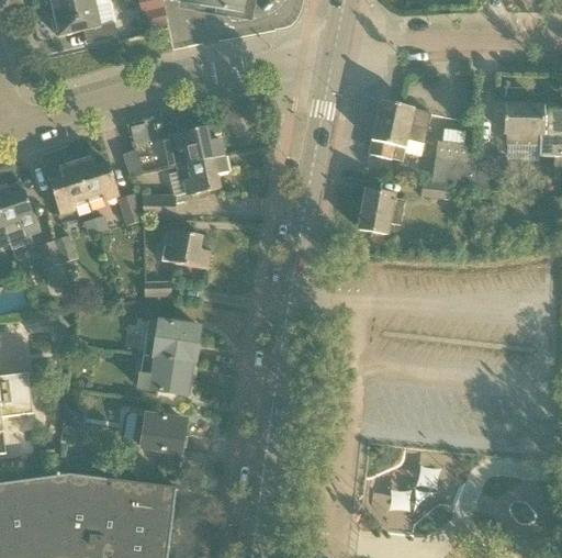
[(54,11),(96,1),(96,0),(47,0),(49,8),(53,7),(54,11)]
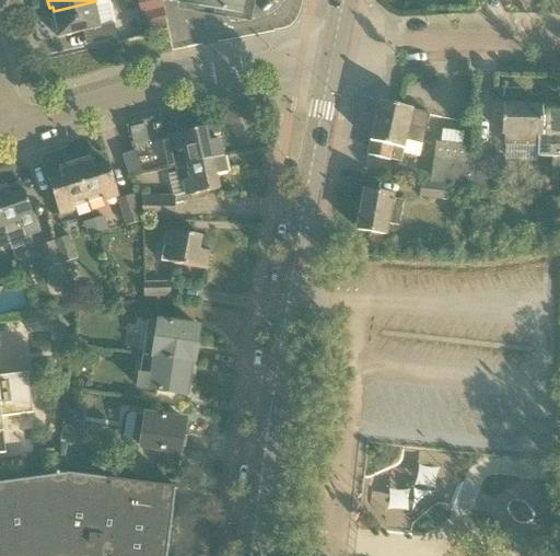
[(55,15),(51,15),(54,31),(58,30),(59,34),(83,29),(88,29),(91,41),(117,35),(109,0),(100,0),(95,1),(54,11),(55,15)]
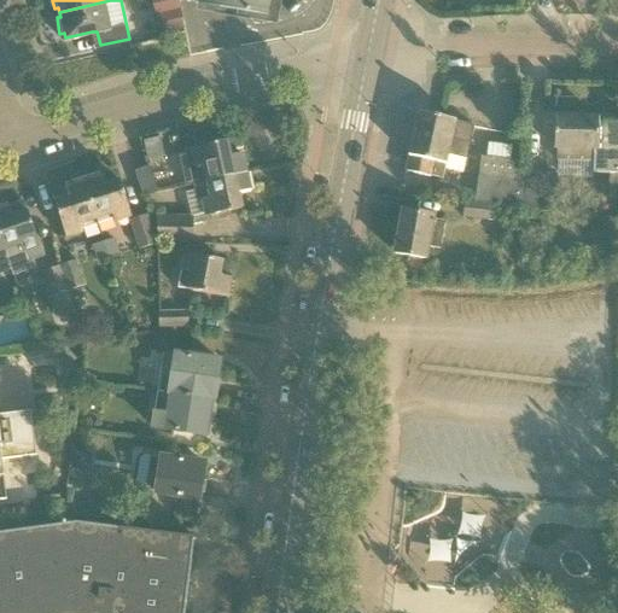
[(198,0),(270,12),(272,0),(198,0)]
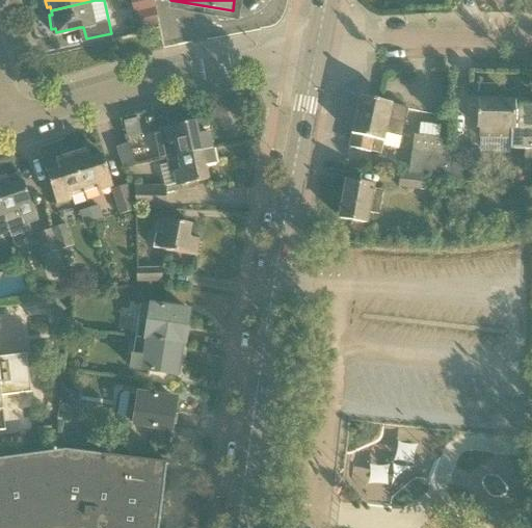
[(392,101),(361,94),(351,132),(352,132),(350,144),(371,150),(372,149),(380,151),(382,143),(398,147),(404,121),(407,105),(392,102),(392,101)]
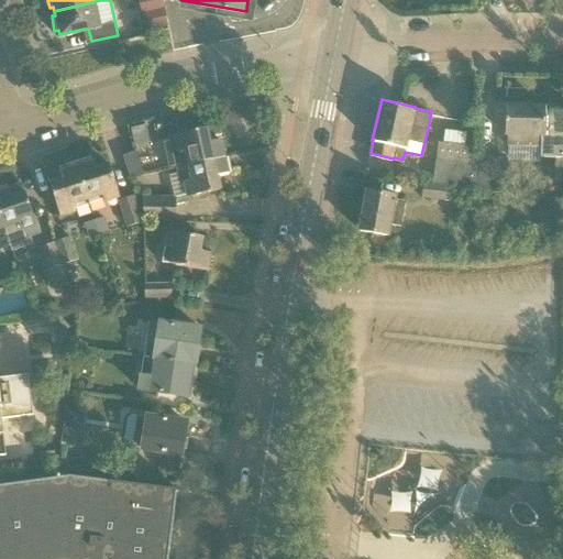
[(562,109),(545,109),(545,105),(506,103),(505,132),(508,132),(507,143),(532,144),(532,133),(541,133),(541,154),(562,154),(562,109)]
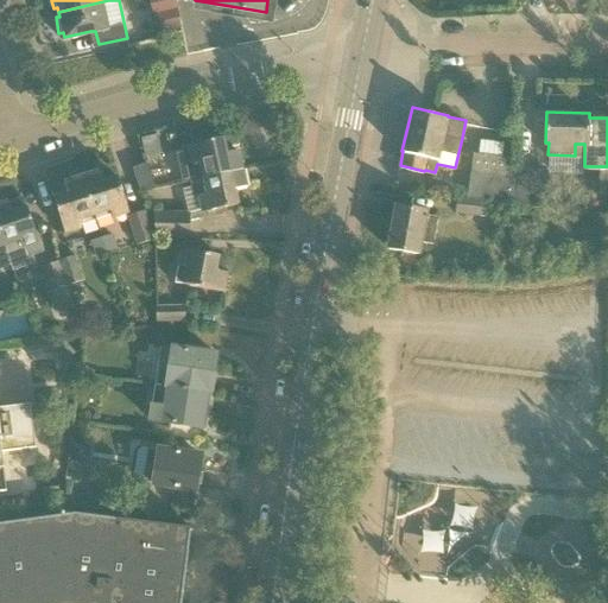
[(160,131),(144,133),(146,151),(163,148),(160,131)]
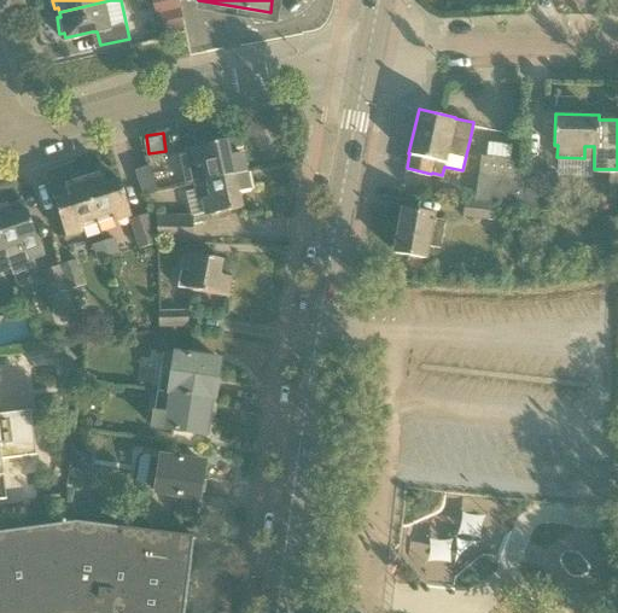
[(192,150),(181,152),(188,182),(196,181),(246,168),(243,151),(232,153),(228,138),(192,146),(192,150)]
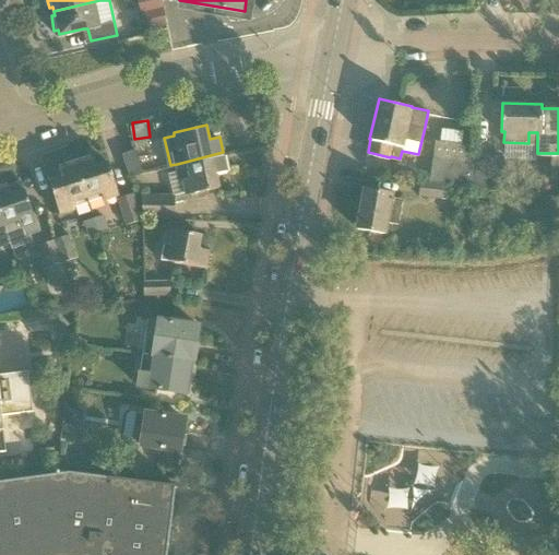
[(430,179),(468,184),(474,143),(436,138),(430,179)]
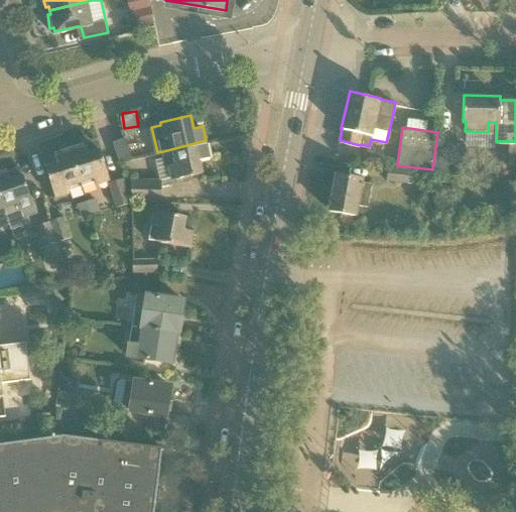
[(132,156),(130,150),(125,136),(113,140),(120,160),(132,156)]
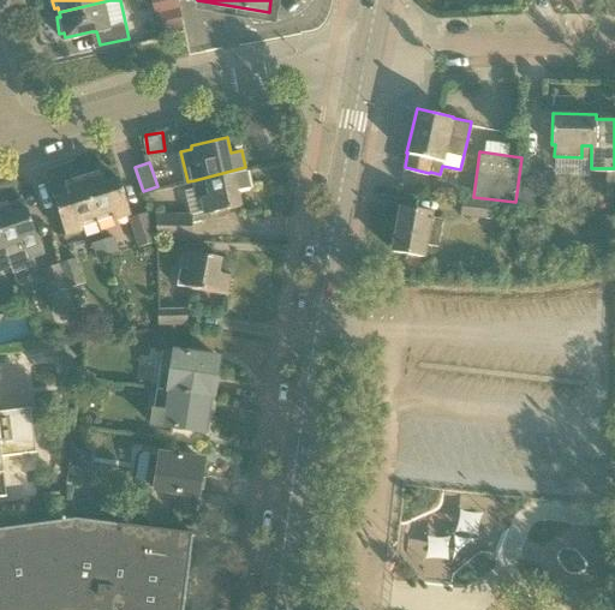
[(198,197),(202,197),(206,213),(242,204),(238,190),(250,186),(245,167),(195,180),(198,197)]
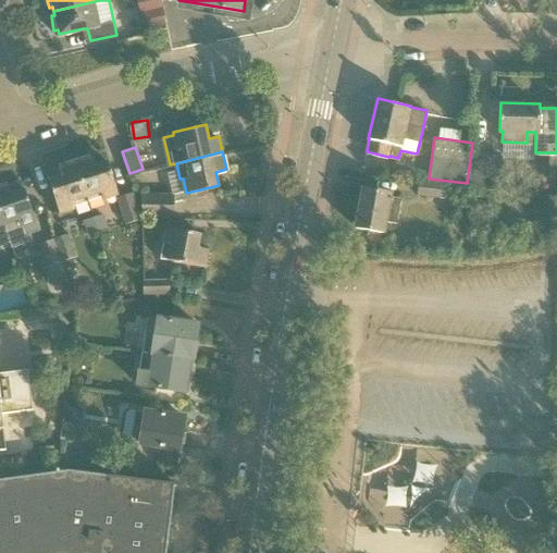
[(500,187),(503,155),(473,152),(471,186),(500,187)]
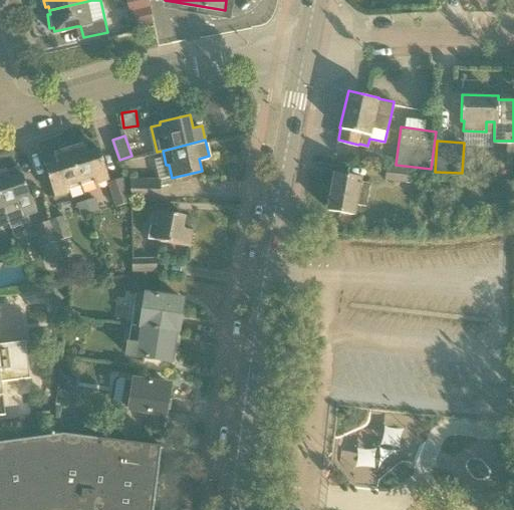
[(69,148),(79,180),(93,176),(95,182),(109,178),(100,148),(87,152),(84,143),(69,148)]
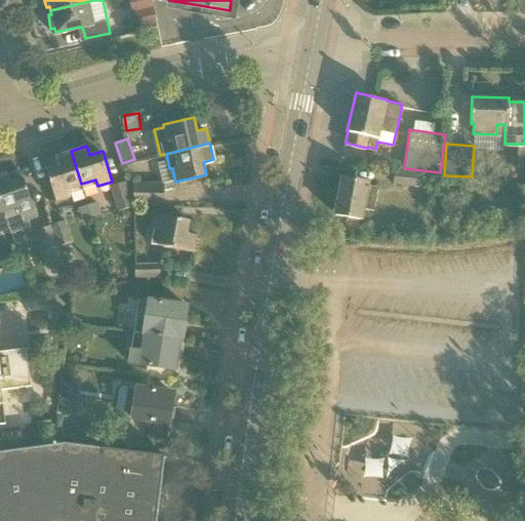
[(69,188),(81,184),(71,151),(44,160),(47,169),(46,169),(56,199),(71,195),(69,188)]
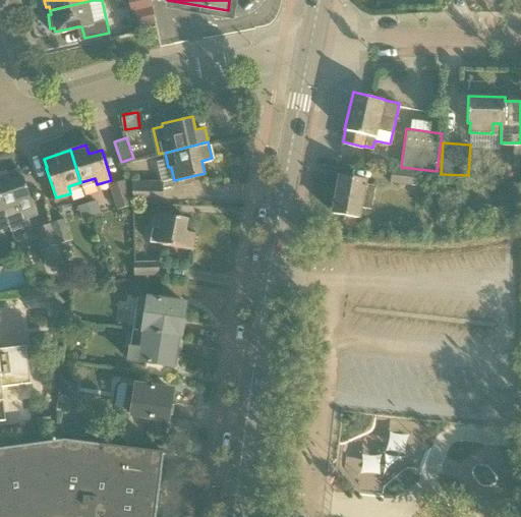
[(7,171),(0,173),(0,197),(8,220),(10,226),(10,228),(30,222),(26,216),(36,213),(20,167),(7,171)]
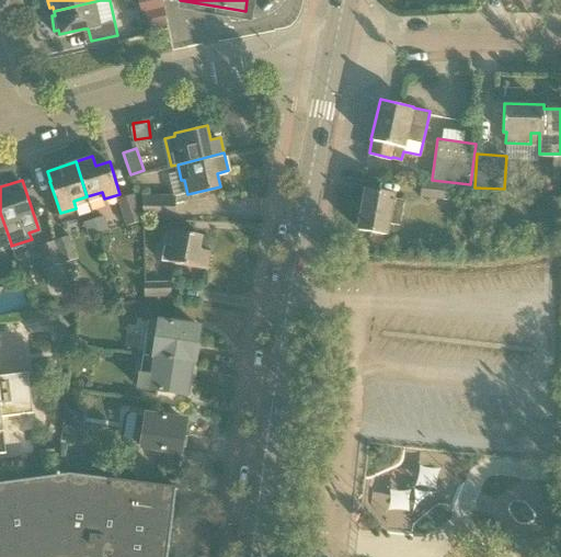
[(446,183),(423,180),(421,194),(444,196),(446,183)]
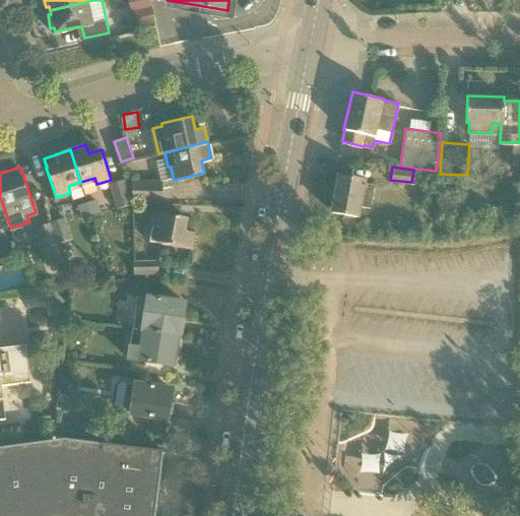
[(332,210),(359,214),(361,204),(370,206),(374,184),(365,182),(365,179),(338,175),(332,210)]
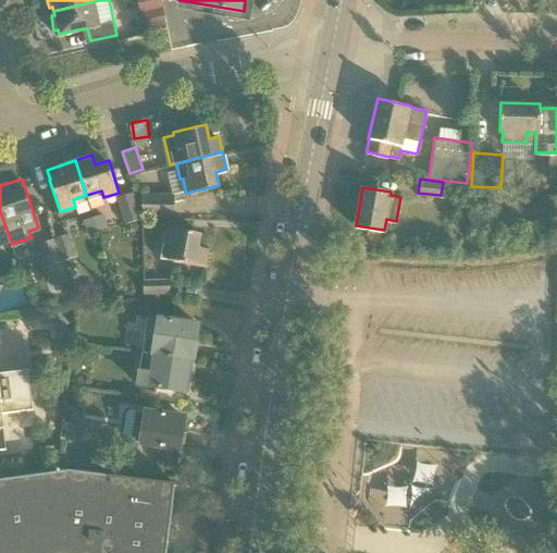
[(118,196),(126,222),(143,217),(134,191),(118,196)]
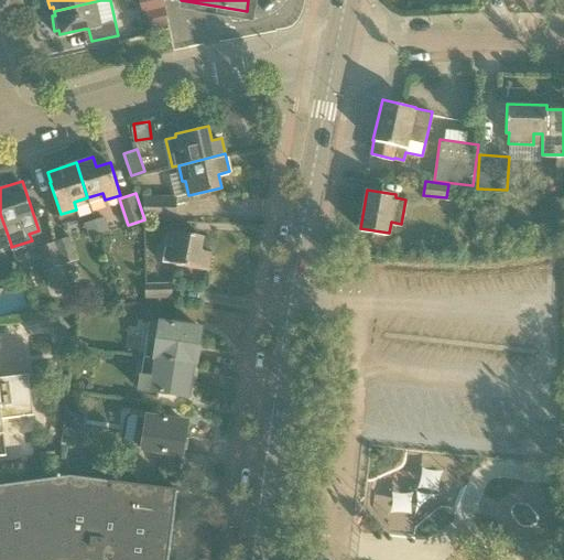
[(147,193),(145,217),(175,218),(176,194),(147,193)]
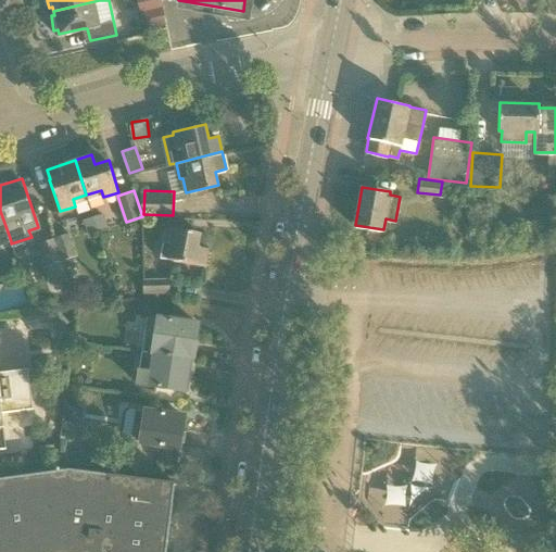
[(92,215),(98,228),(106,226),(102,212),(92,215)]
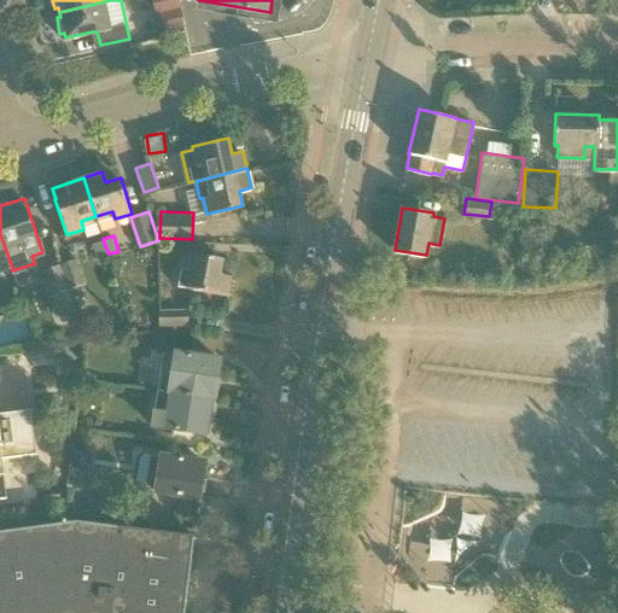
[(97,257),(109,254),(103,239),(92,241),(97,257)]
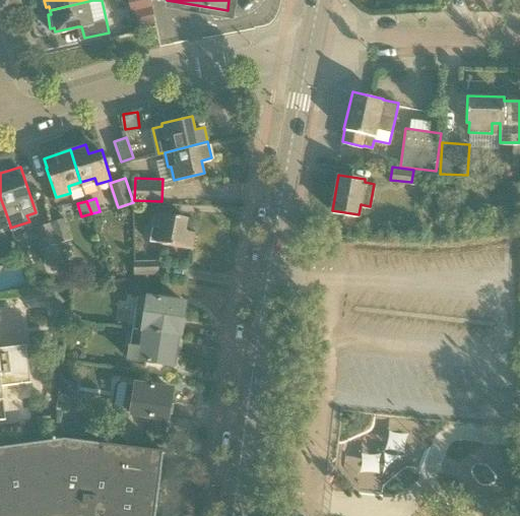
[(155,211),(149,240),(192,248),(195,232),(186,230),(188,217),(155,211)]
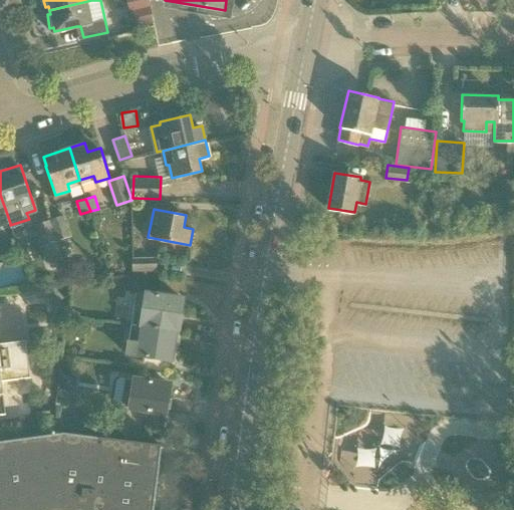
[(63,214),(50,218),(57,239),(70,235),(63,214)]
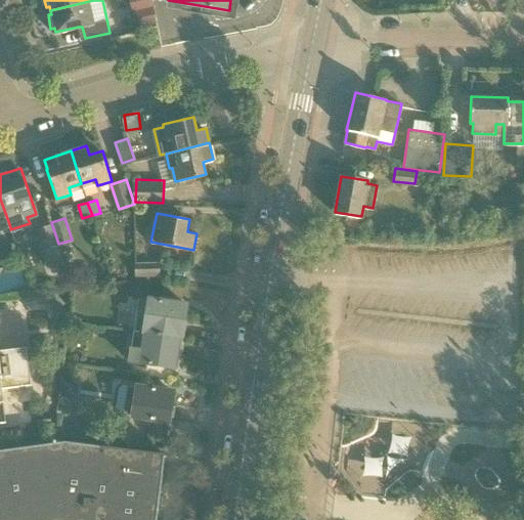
[(59,253),(56,244),(50,223),(38,226),(45,248),(48,247),(51,256),(59,253)]
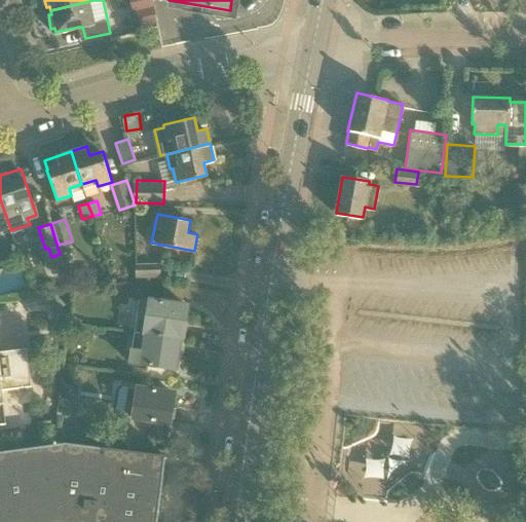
[(136,263),(136,275),(160,274),(160,262),(136,263)]
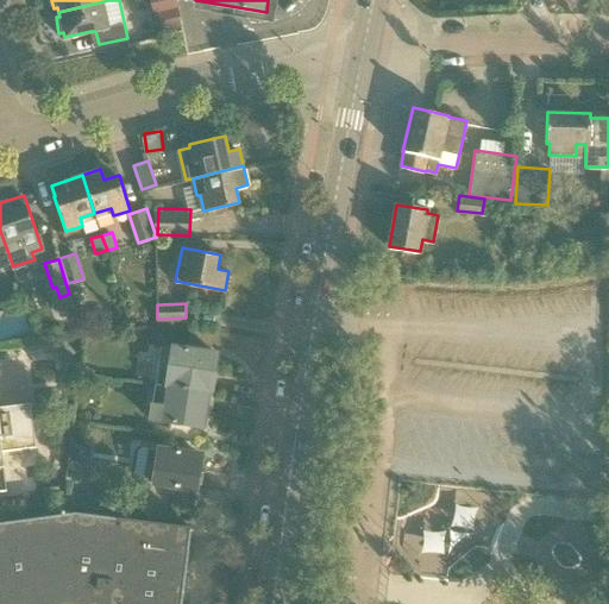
[(114,371),(125,372),(129,346),(119,345),(114,371)]
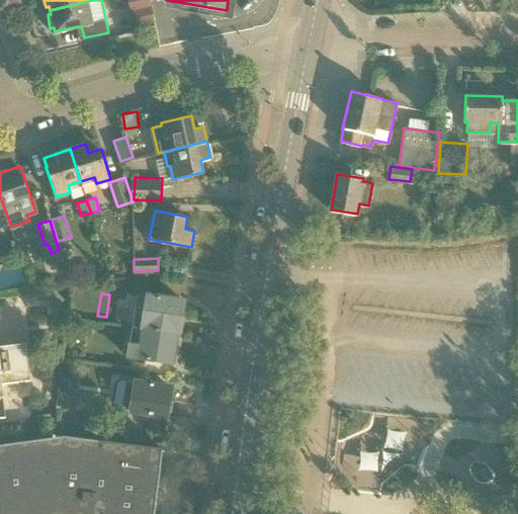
[(178,333),(178,334),(179,334),(185,300),(172,297),(172,296),(163,294),(163,296),(148,293),(148,294),(141,293),(140,302),(146,303),(143,326),(140,326),(140,328),(178,333)]
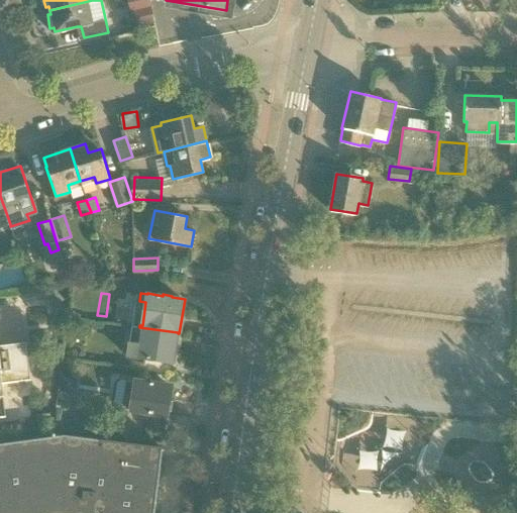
[(175,350),(178,333),(178,332),(139,327),(137,344),(130,343),(128,354),(138,356),(173,362),(174,361),(175,361),(176,350),(175,350)]
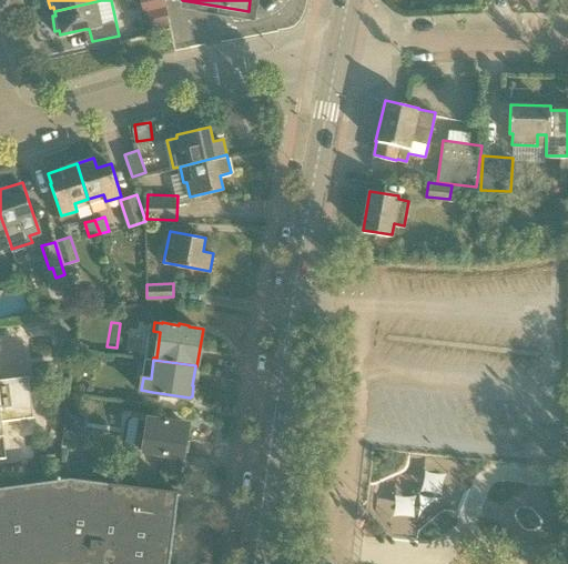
[(0,456),(6,456),(1,420),(33,415),(28,375),(0,378),(0,456)]
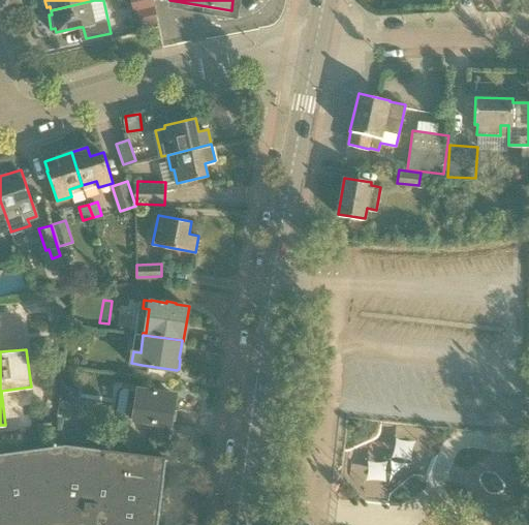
[(411,524),(416,485),(396,483),(398,462),(489,471),(497,396),(373,381),(370,413),(348,411),(338,510),(348,511),(346,524),(411,524)]
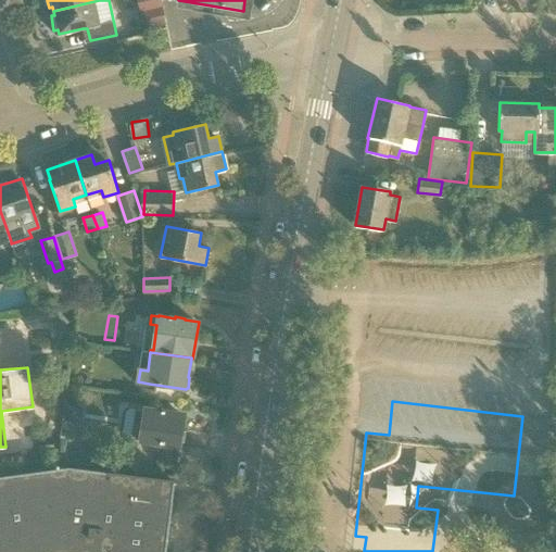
[(146,409),(128,406),(123,438),(140,440),(140,441),(179,447),(184,414),(146,409)]
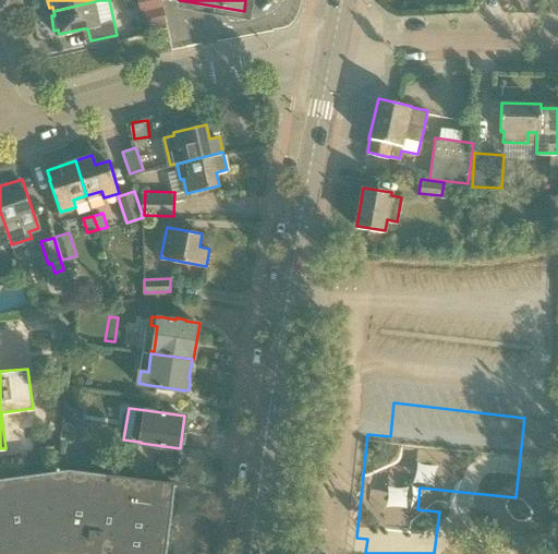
[(0,553),(167,553),(177,483),(108,474),(108,476),(69,470),(0,479),(0,553)]
